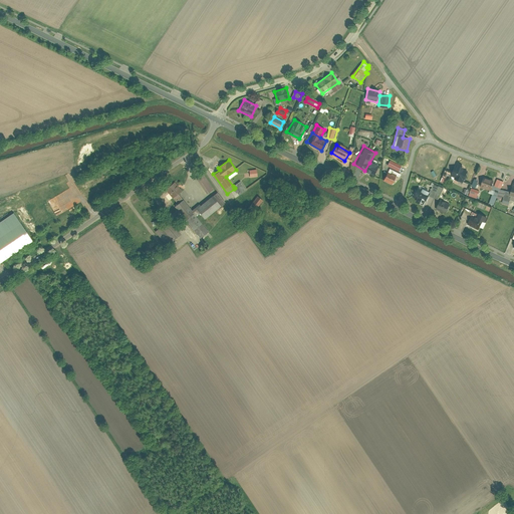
[(391,161),(388,166),(398,171),(401,166),(391,161)]
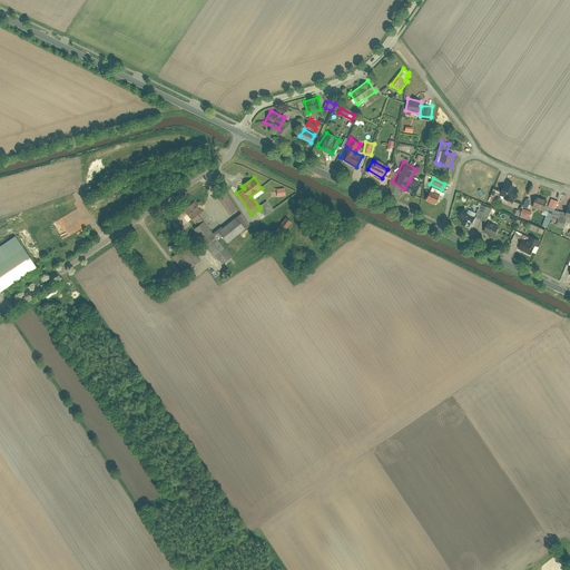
[(404,189),(413,194),(418,186),(410,180),(404,189)]
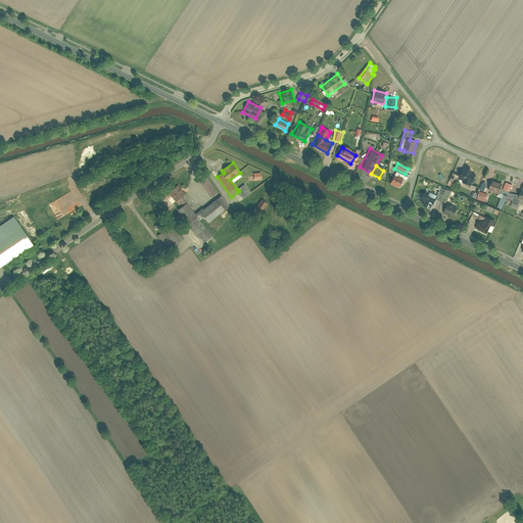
[(466,169),(464,173),(461,172),(461,173),(456,170),(450,181),(458,184),(459,181),(472,186),(477,175),(473,173),(473,172),(466,169)]
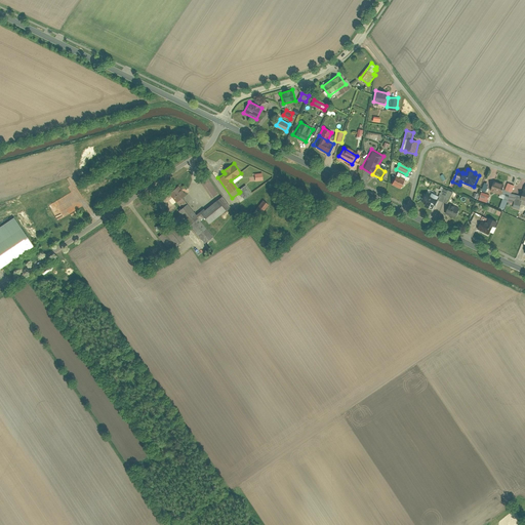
[(261,173),(254,174),(254,182),(263,180),(261,173)]
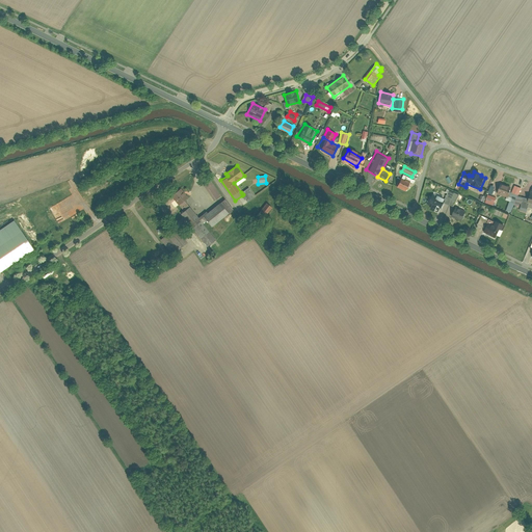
[(394,183),(406,190),(410,183),(397,176),(394,183)]
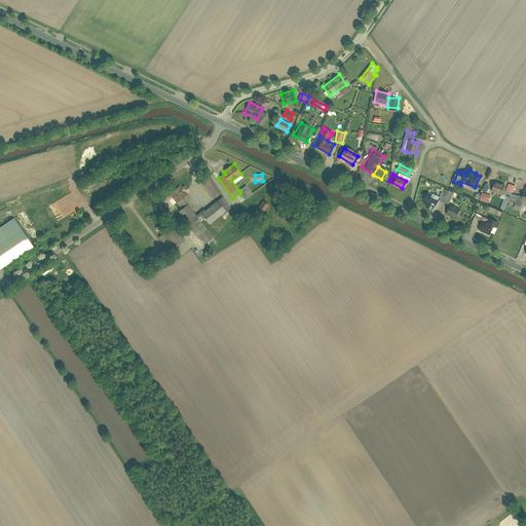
[(208,178),(200,183),(211,198),(218,194),(208,178)]
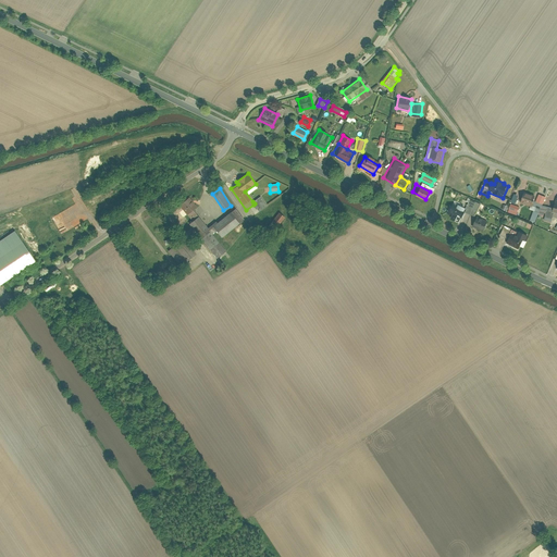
[(536,198),(525,194),(521,203),(532,207),(536,198)]
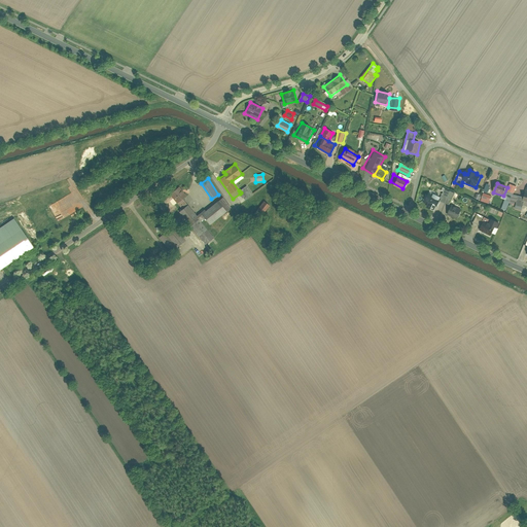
[(517,187),(508,184),(506,191),(514,195),(517,187)]
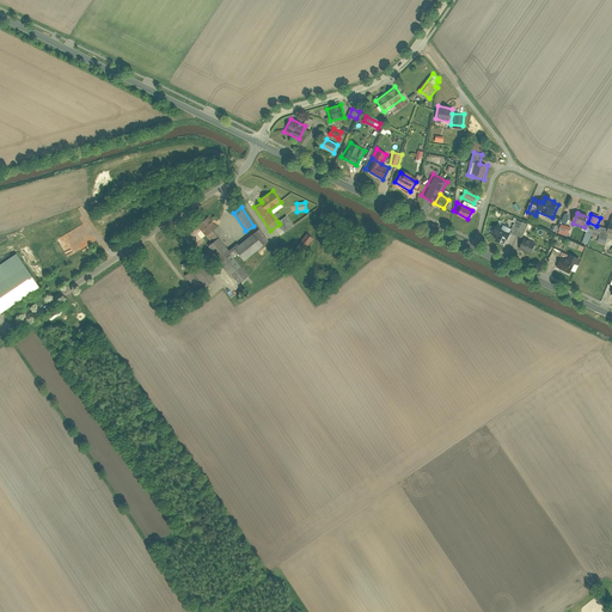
[(280,224),(279,225),(281,230),(282,228),(285,232),(293,226),(286,216),(277,221),(280,224)]
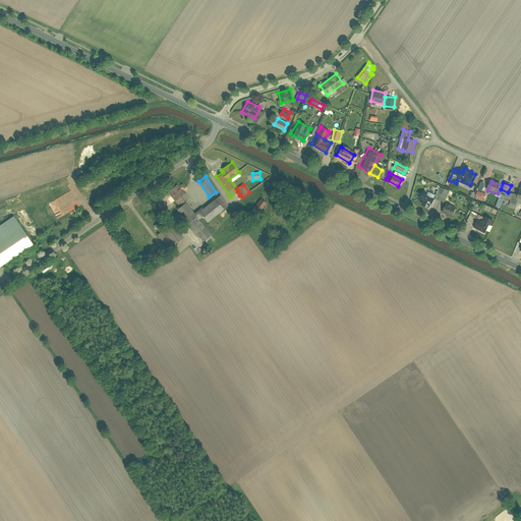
[(176,185),(169,192),(180,207),(176,210),(203,241),(211,234),(196,218),(200,214),(208,222),(224,209),(215,197),(203,208),(201,207),(193,213),(180,196),(183,193),(176,185)]
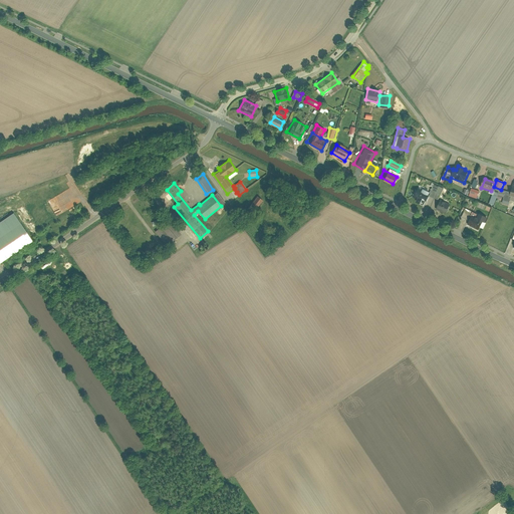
[(431,193),(419,188),(415,196),(427,201),(431,193)]
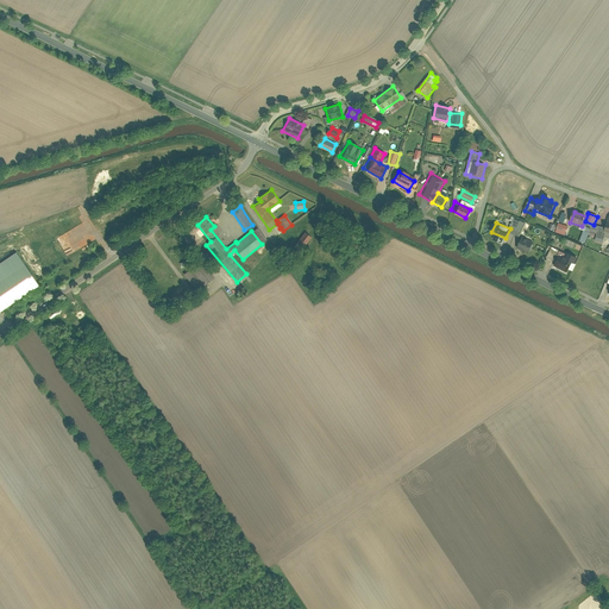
[(569,227),(558,224),(554,233),(565,237),(569,227)]
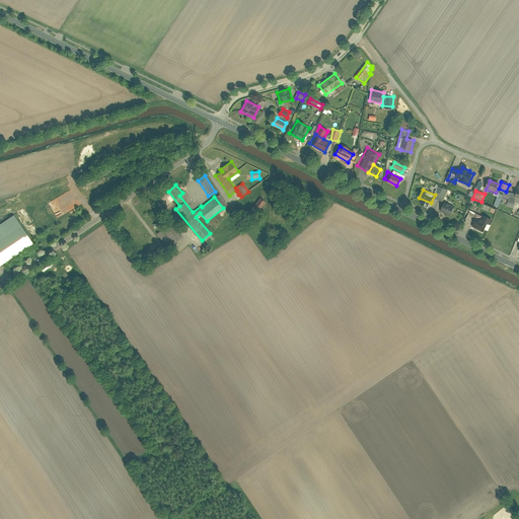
[(502,199),(502,201),(513,204),(514,198),(515,196),(505,193),(502,199)]
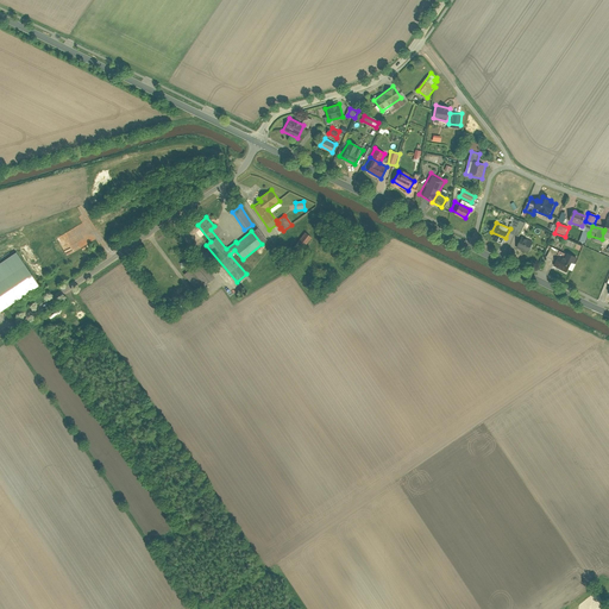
[(589,233),(583,231),(579,243),(585,244),(589,236),(589,233)]
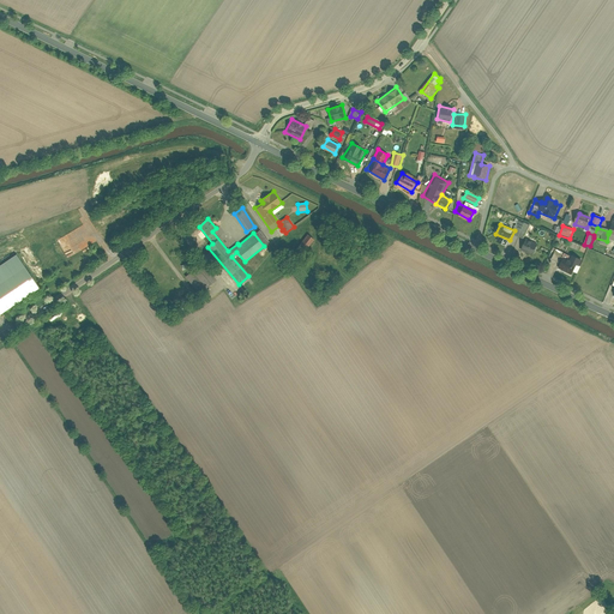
[(313,240),(306,234),(300,244),(307,248),(313,240)]
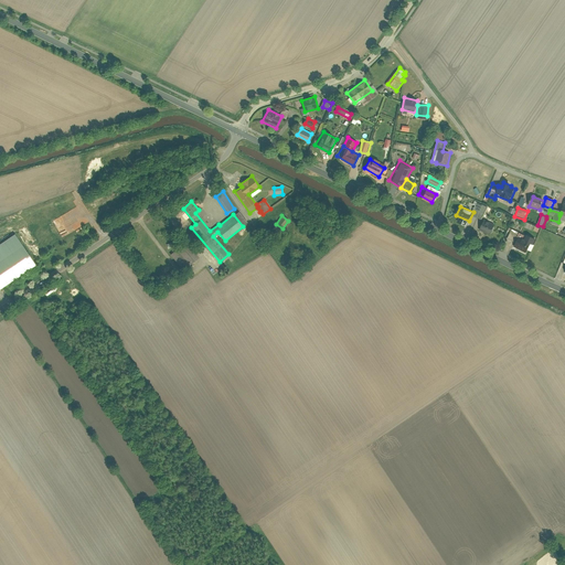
[(496,224),(483,220),(479,228),(491,234),(496,224)]
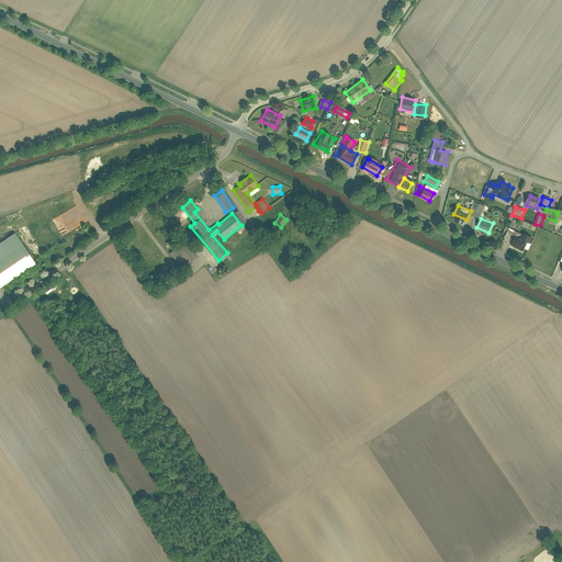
[(532,239),(516,232),(510,247),(523,253),(524,249),(527,250),(532,239)]
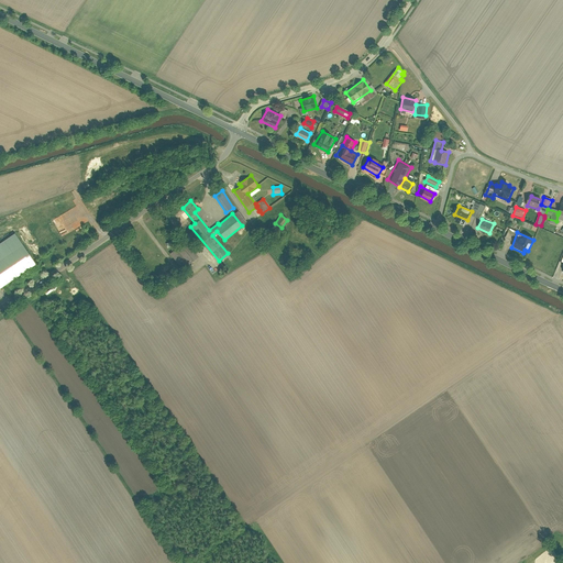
[(0,287),(35,264),(14,233),(0,243),(0,287)]
